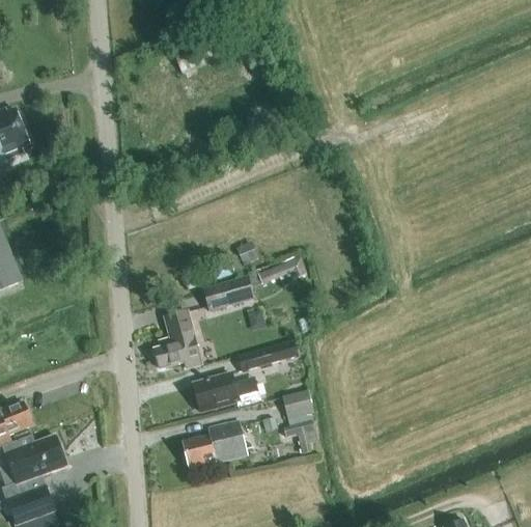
[(225,55),(215,26),(172,44),(183,72),(225,55)]
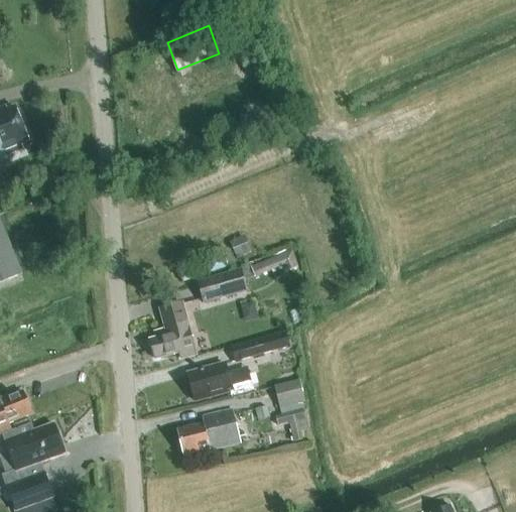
[(21,142),(29,139),(15,104),(7,107),(6,103),(0,105),(0,279),(21,270),(0,218),(0,157),(2,157),(1,154),(23,146),(21,142)]
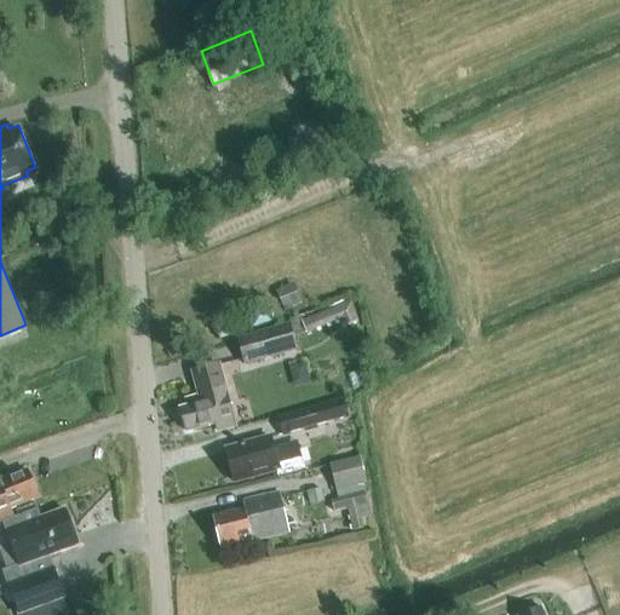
[(296,285),(277,292),(283,308),(302,300),(296,285)]
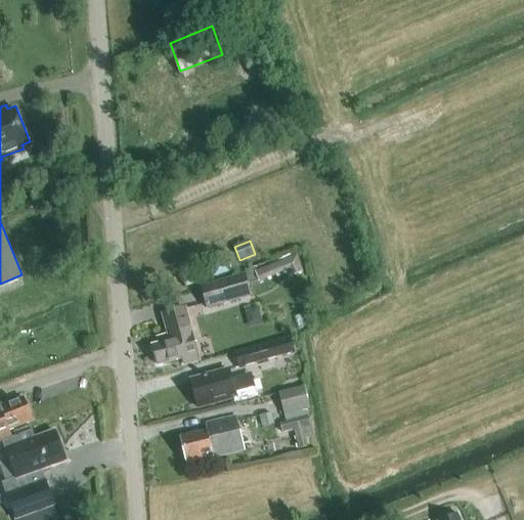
[(251,293),(244,272),(201,285),(207,306),(251,293)]
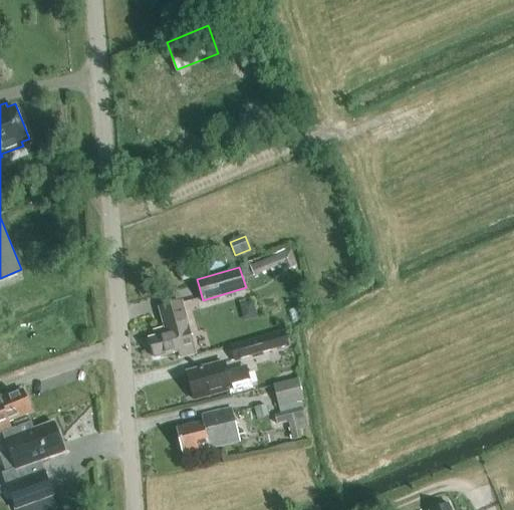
[(195,351),(187,318),(181,300),(160,306),(165,325),(155,328),(157,335),(150,337),(154,354),(178,347),(180,355),(195,351)]
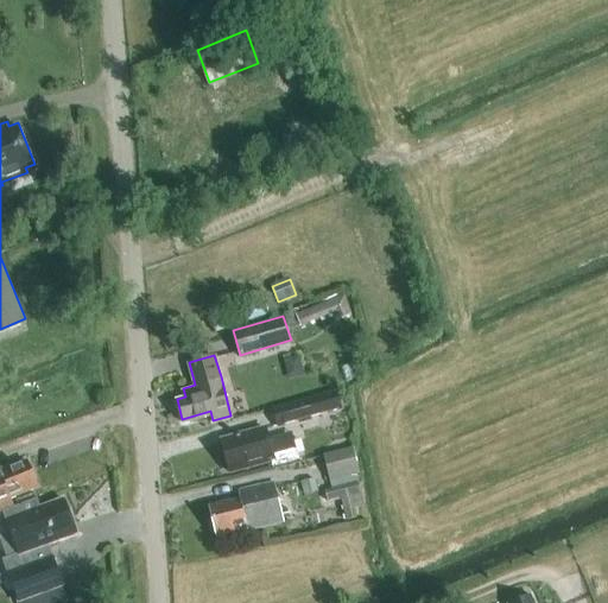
[(324,411),(323,405),(333,402),(335,412),(347,408),(341,386),(272,405),(277,424),(324,411)]
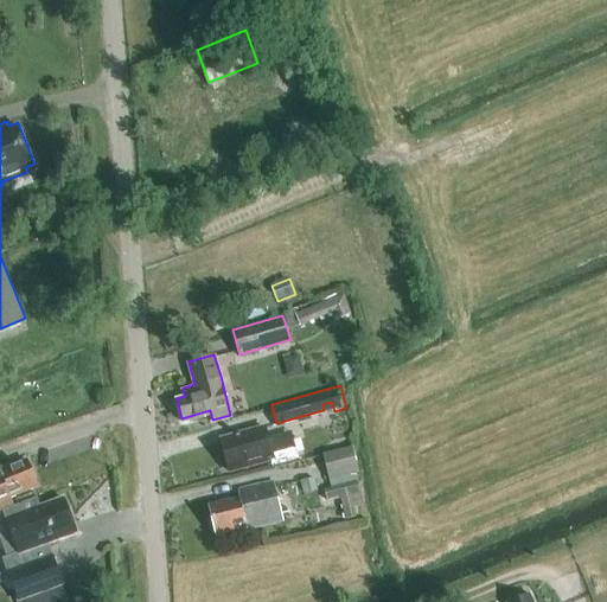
[(274,461),(298,455),(292,435),(282,437),(280,431),(267,435),(264,424),(221,436),(230,468),(272,456),(274,461)]
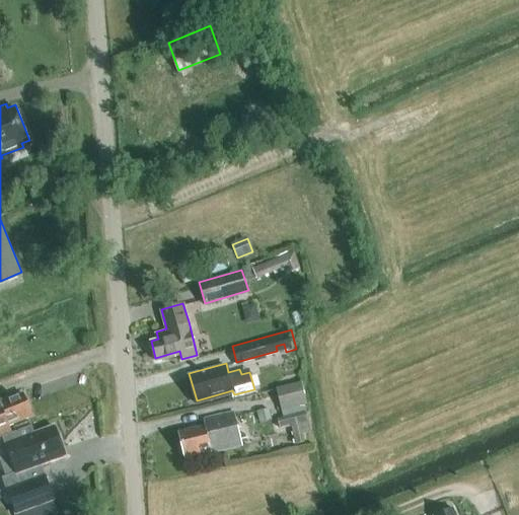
[(302,379),(277,385),(281,406),(307,400),(302,379)]
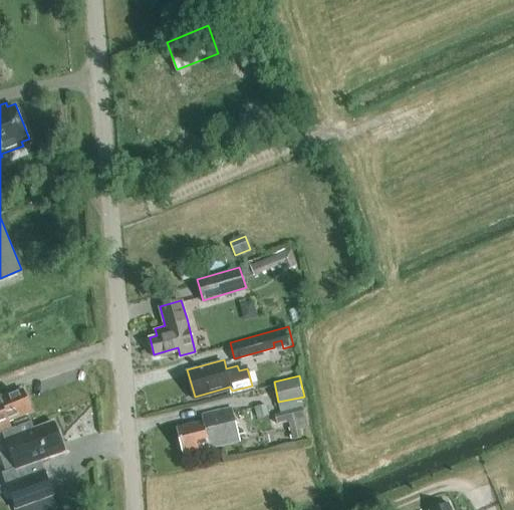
[(13,417),(32,410),(22,388),(9,393),(8,391),(0,393),(0,430),(11,426),(9,420),(13,419),(14,417),(13,417)]
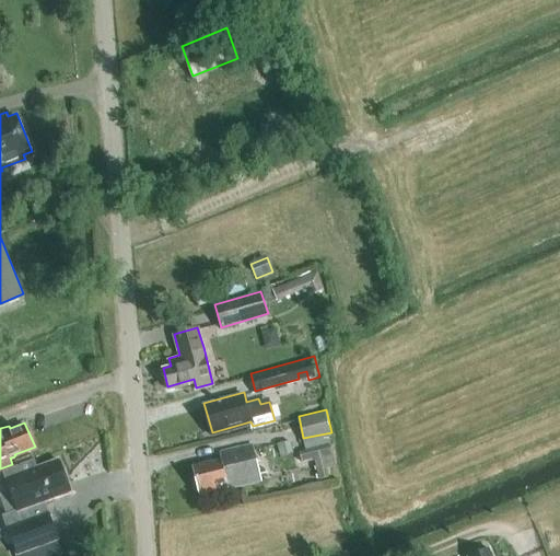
[(280,454),(293,451),(291,441),(278,444),(280,454)]
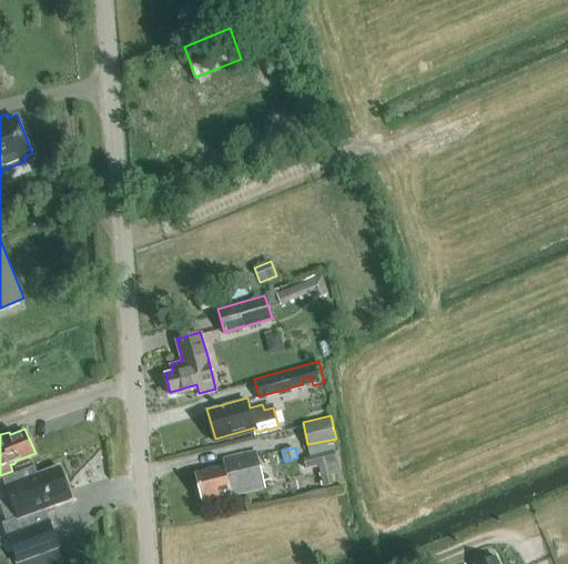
[(265,484),(259,459),(256,449),(222,456),(224,464),(195,471),(202,499),(231,492),(231,493),(265,484)]
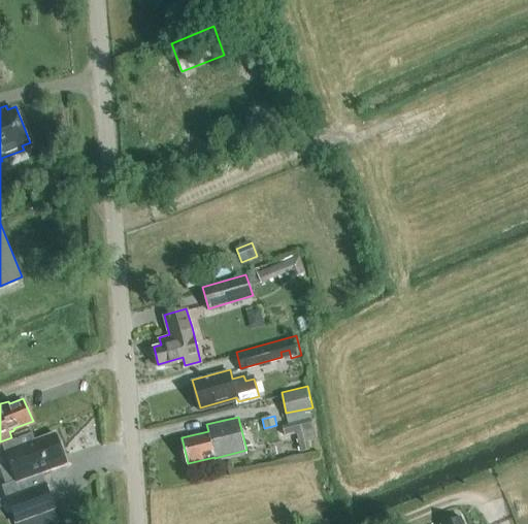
[(309,419),(283,426),(285,432),(296,429),(298,437),(314,433),(309,419)]
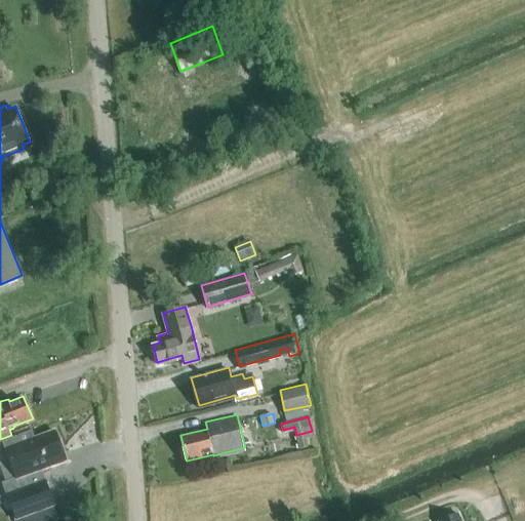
[(11,435),(18,453),(0,459),(0,464),(5,480),(2,481),(15,518),(54,504),(44,478),(43,478),(40,469),(50,465),(47,455),(63,449),(54,429),(35,436),(32,428),(11,435)]
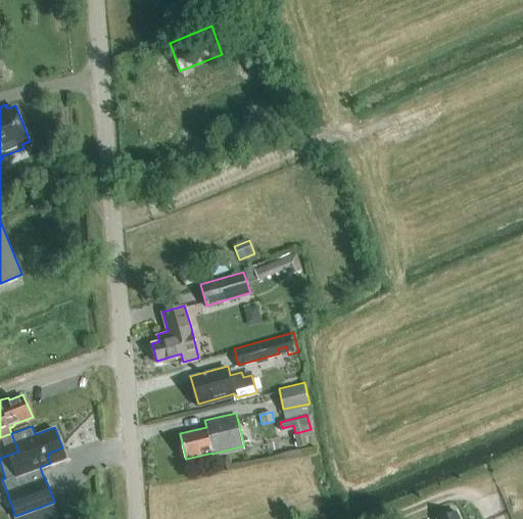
[(460,518),(457,510),(437,518),(436,518),(460,518)]
